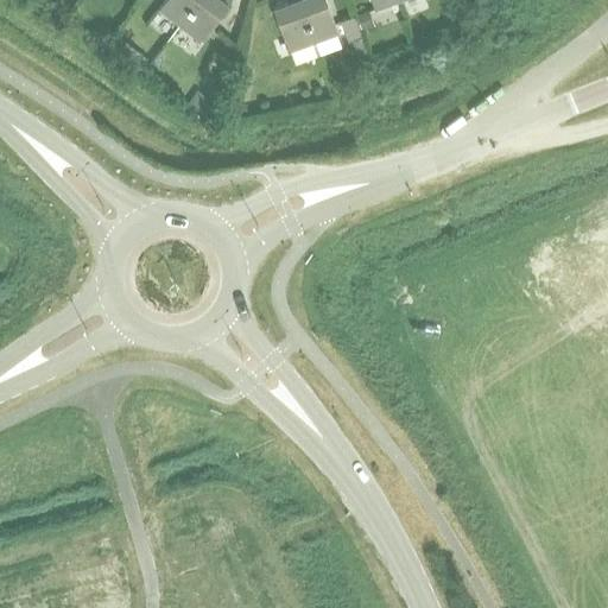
[(178,24),(196,0),(163,0),(157,8),(178,24)]
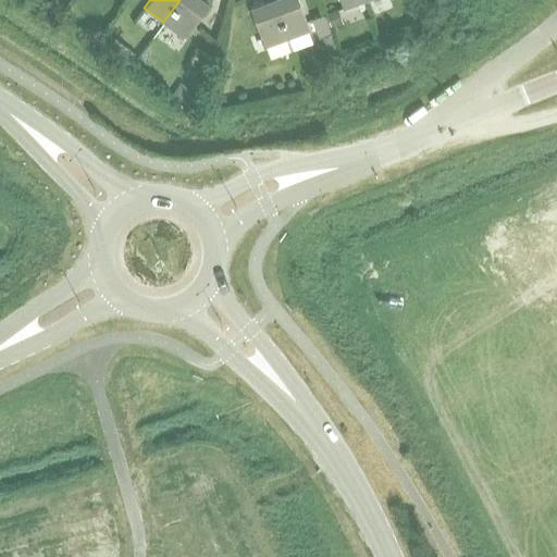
[(180,0),(163,22),(182,37),(208,3),(207,3),(209,0),(180,0)]
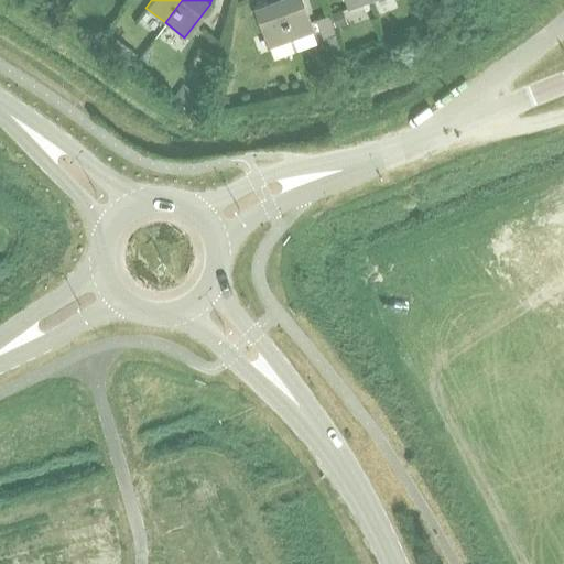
[(290,39),(274,0),(266,0),(267,2),(252,7),(267,47),(290,39)]
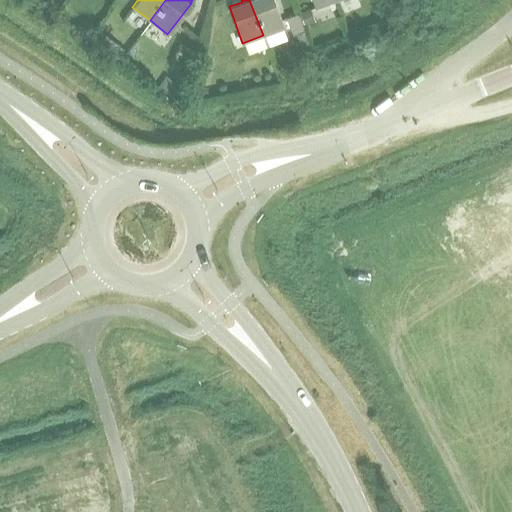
[(249,0),(263,35),(283,27),(273,0),(249,0)]
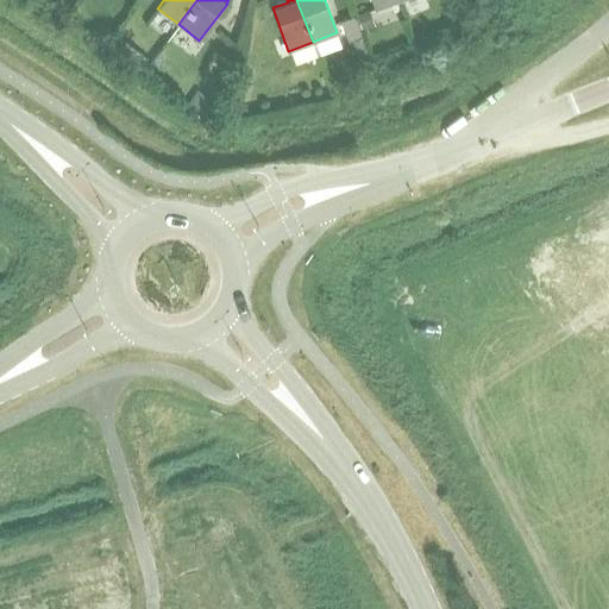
[(366,10),(353,14),(359,30),(372,25),(366,10)]
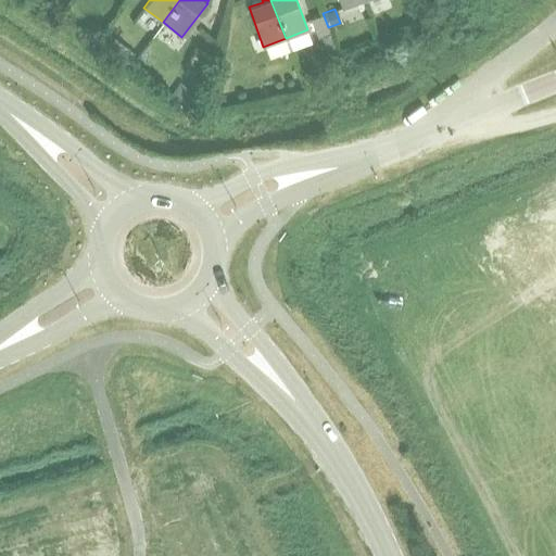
[(317,38),(330,34),(323,14),(311,19),(317,38)]
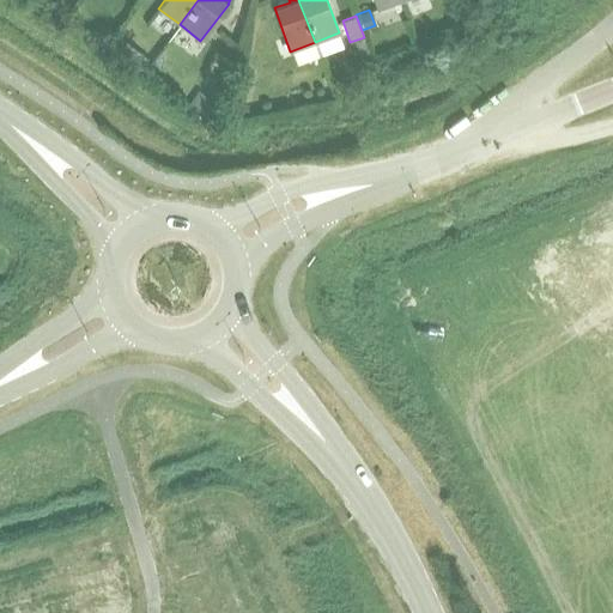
[(138,53),(131,62),(140,71),(149,60),(138,53)]
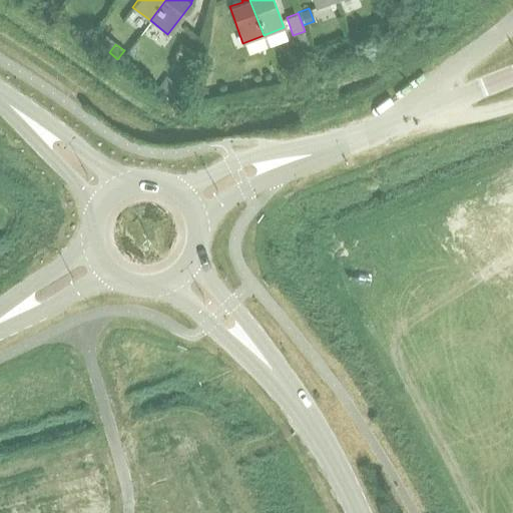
[(180,49),(175,66),(184,69),(189,52),(180,49)]
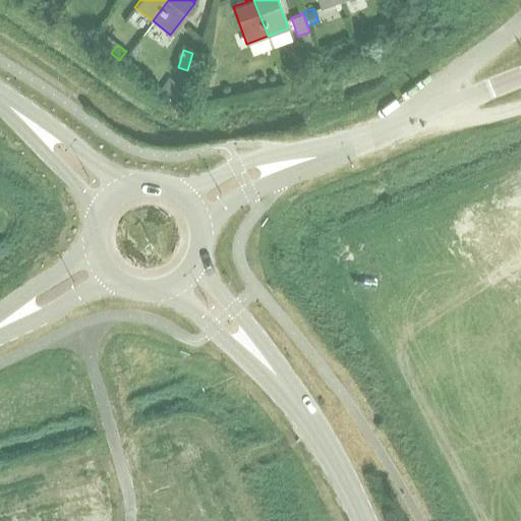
[(199,51),(197,60),(204,61),(207,53),(199,51)]
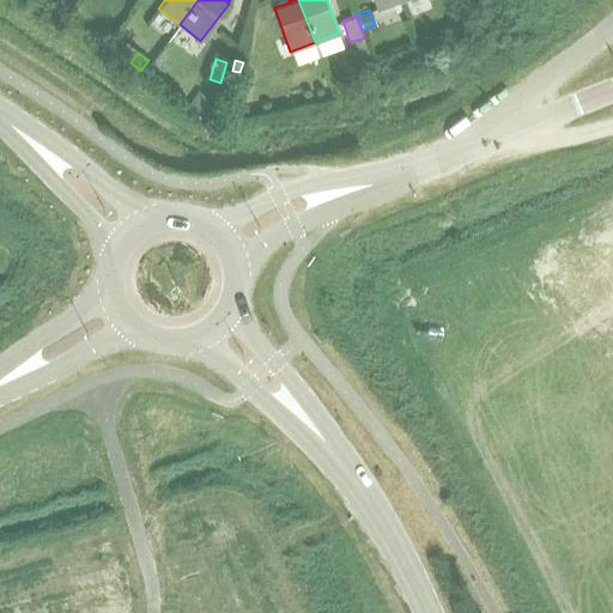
[(195,95),(186,109),(207,123),(217,109),(195,95)]
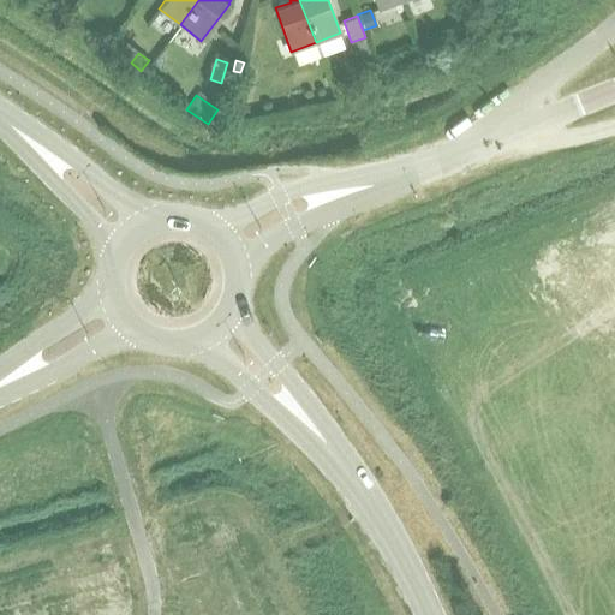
[(234,96),(224,99),(226,112),(237,109),(234,96)]
